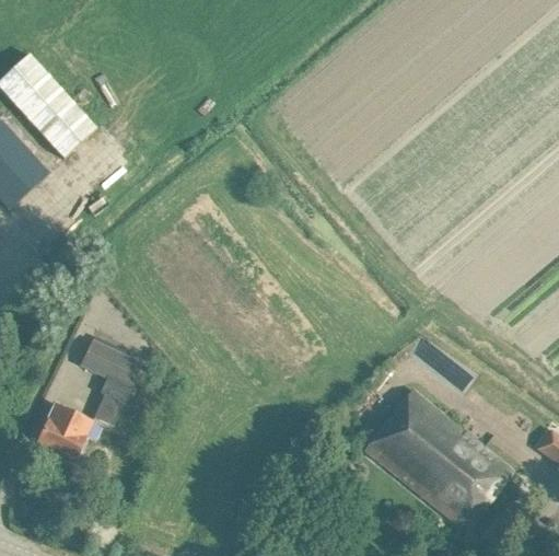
[(0,87),(63,157),(97,126),(30,51),(0,78),(0,87)]
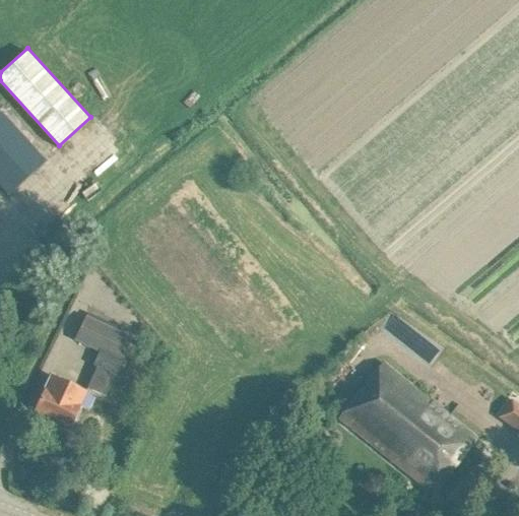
[(0,184),(8,194),(47,159),(0,109),(0,184)]
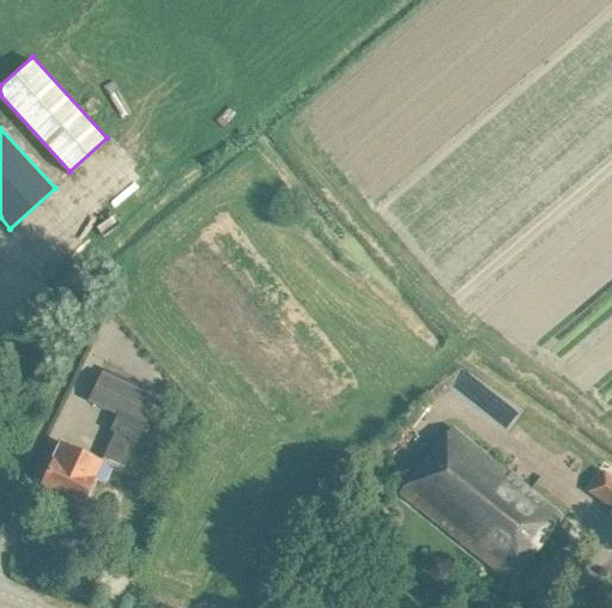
[(125,466),(137,438),(135,438),(153,397),(102,372),(90,400),(119,412),(109,430),(115,433),(105,457),(125,466)]
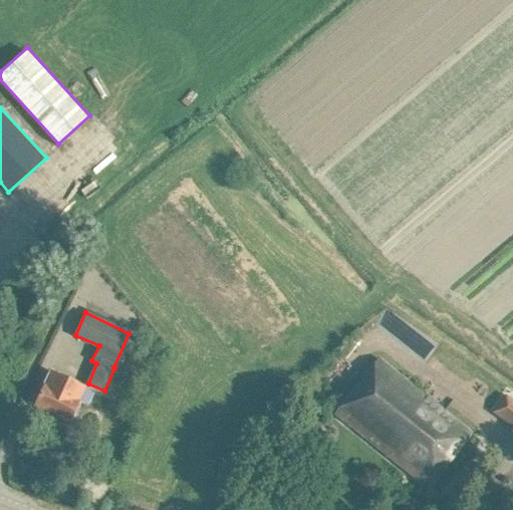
[(430,486),(472,432),(379,357),(336,412),(430,486)]
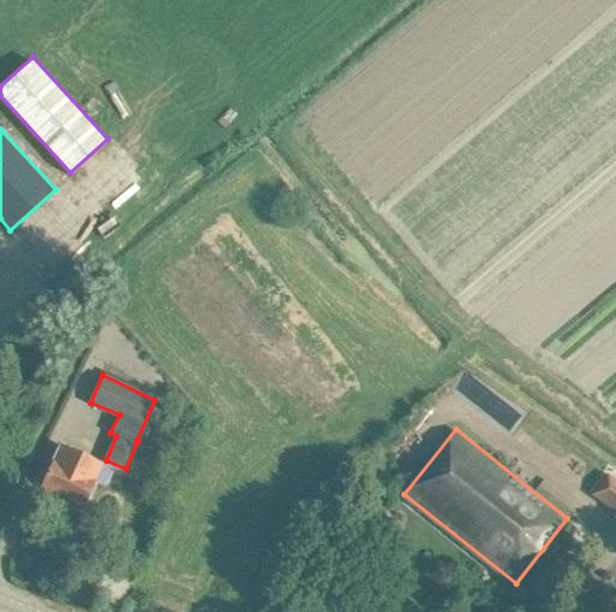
[(83,508),(94,486),(105,463),(62,442),(40,488),(68,500),(68,504),(76,507),(80,506),(83,508)]
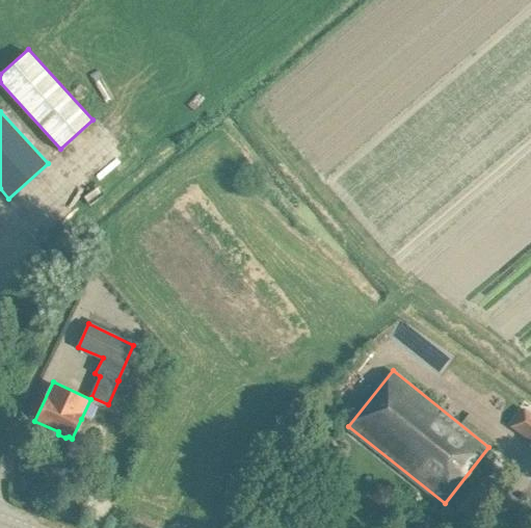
[(530,412),(525,407),(512,425),(530,439),(530,412)]
